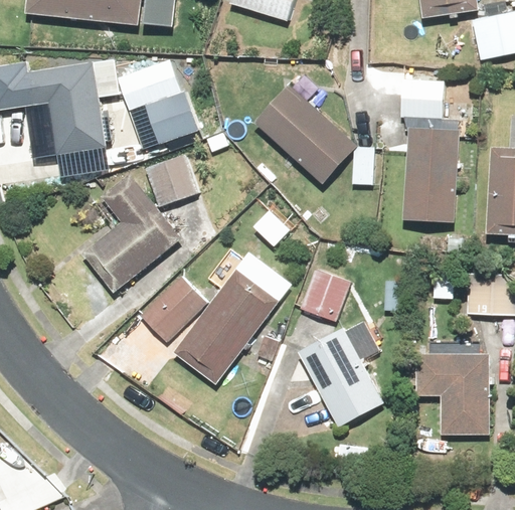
[(135,0),(24,0),(23,11),(134,20),(135,0)]
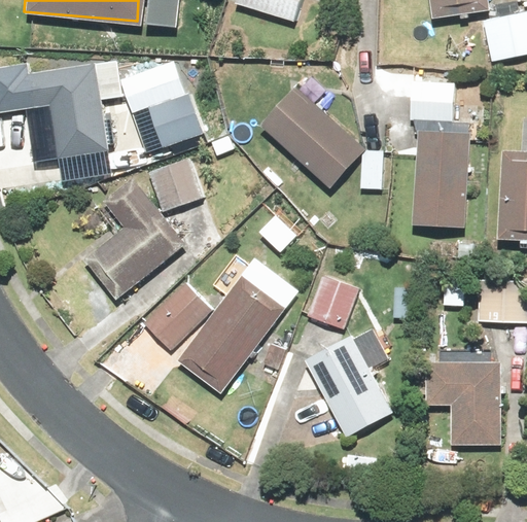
[(175,27),(177,0),(145,0),(144,24),(175,27)]
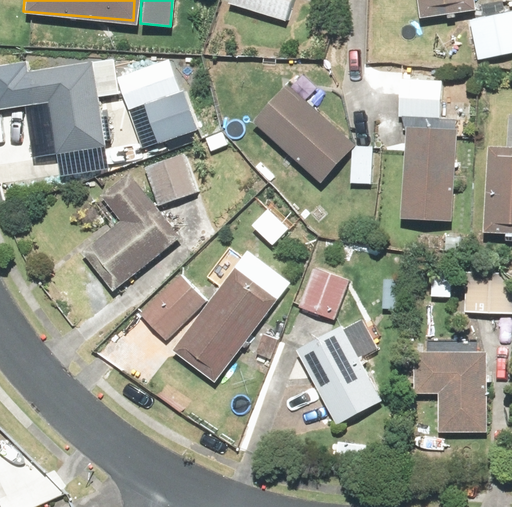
[(226,0),(225,3),(284,22),(290,0),(226,0)]
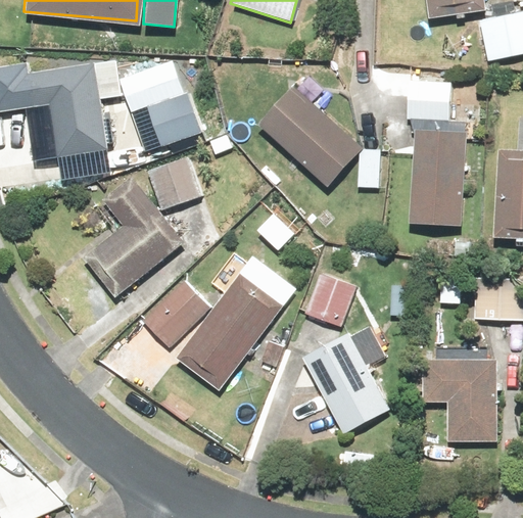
[(483,0),(429,0),(434,27),(487,19),(483,0)]
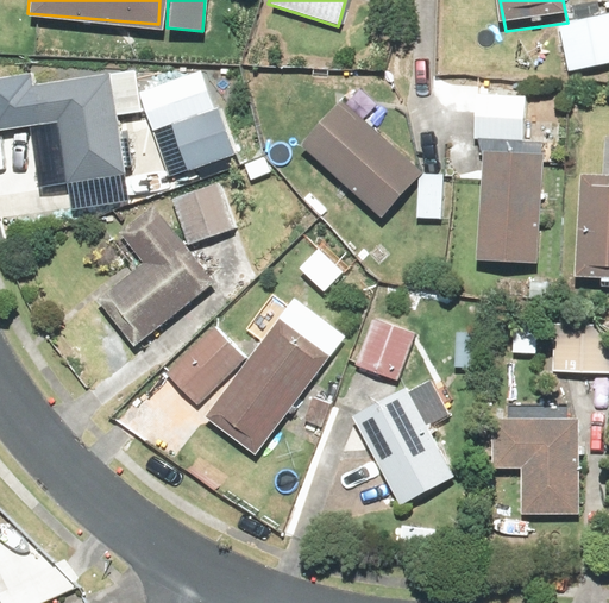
[(608,16),(557,26),(565,70),(608,61),(608,16)]
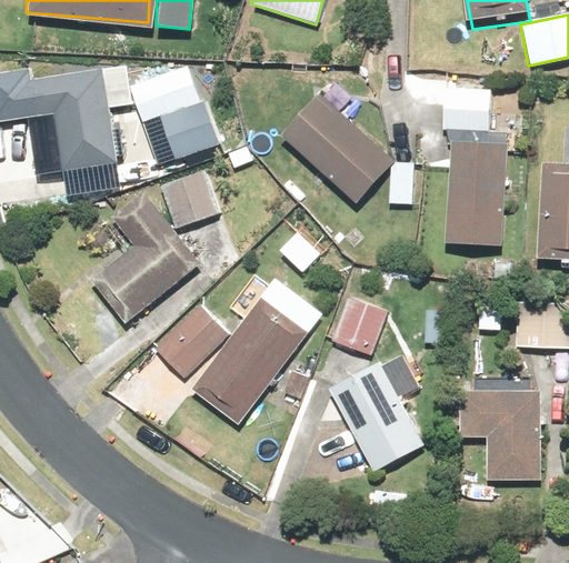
[(106,60),(106,67),(27,76),(27,71),(9,73),(10,86),(25,84),(36,174),(116,164),(109,107),(131,103),(127,67),(119,67),(118,59),(106,60)]
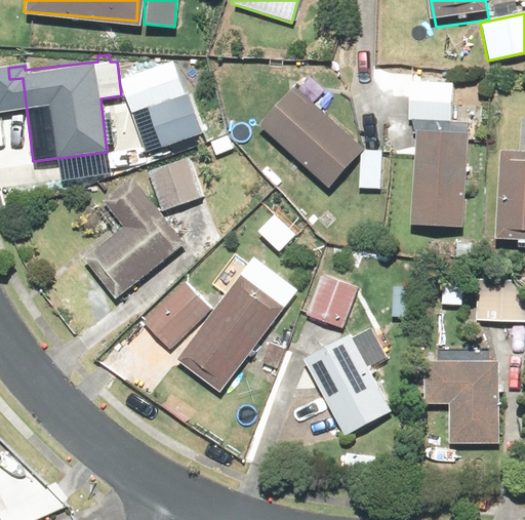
[(452,80),(409,78),(407,119),(450,121),(452,80)]
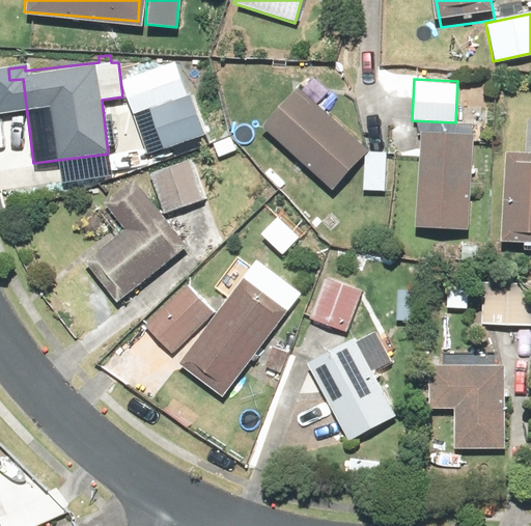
[(331,198),(368,160),(300,91),(261,131),(331,198)]
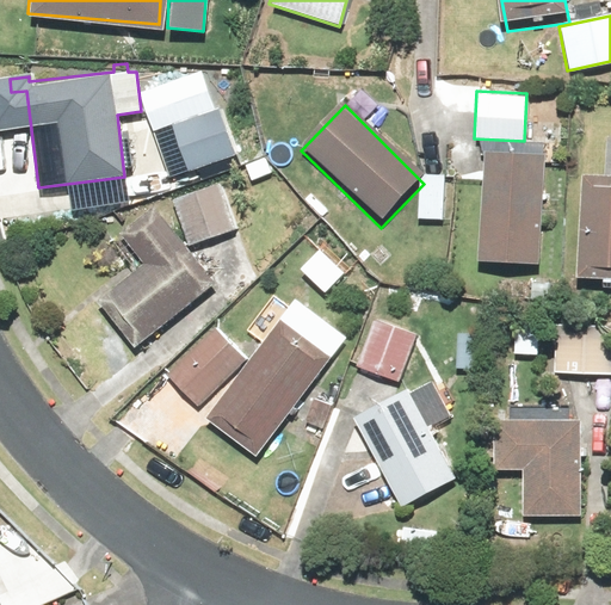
[(226,106),(170,124),(184,170),(240,153),(226,106)]
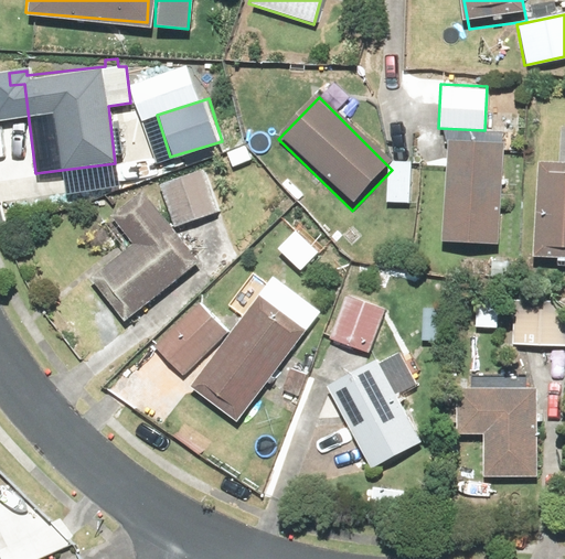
[(448,249),(507,254),(513,151),(455,147),(448,249)]
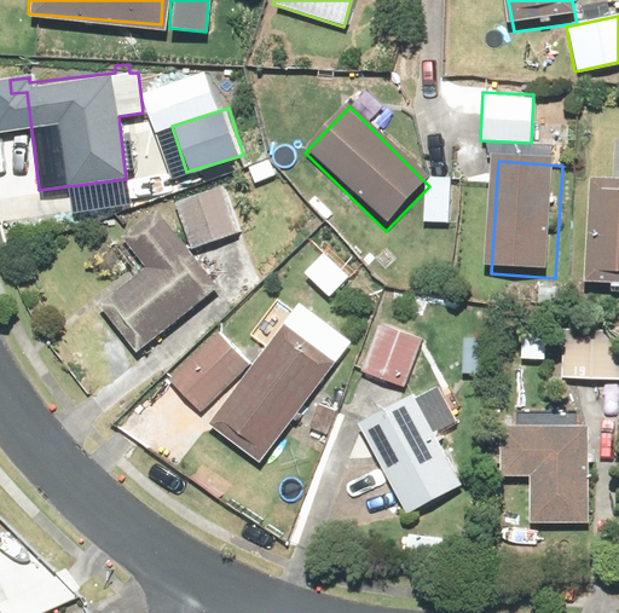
[(594,295),(618,296),(618,184),(601,183),(594,295)]
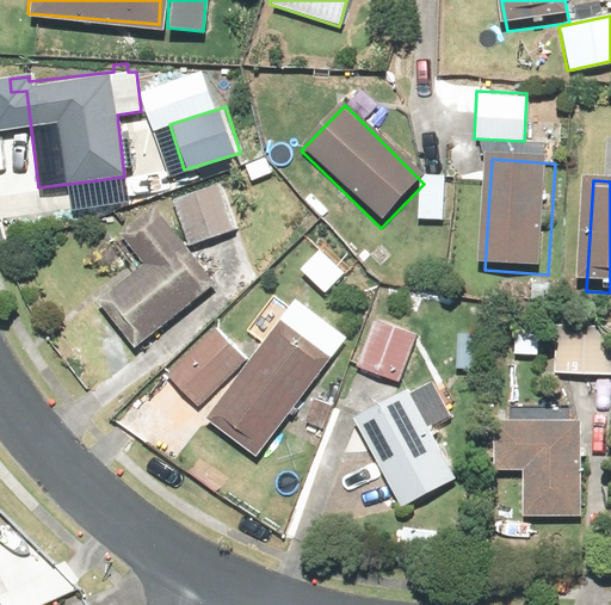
[(448,220),(458,220),(461,184),(426,181),(423,229),(448,232),(448,220)]
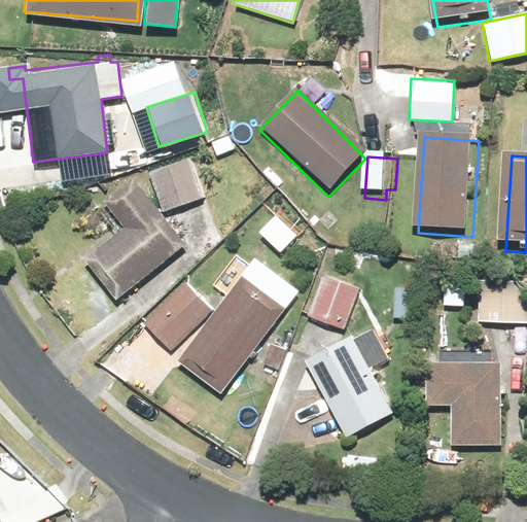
[(188,158),(148,171),(162,208),(202,195),(188,158)]
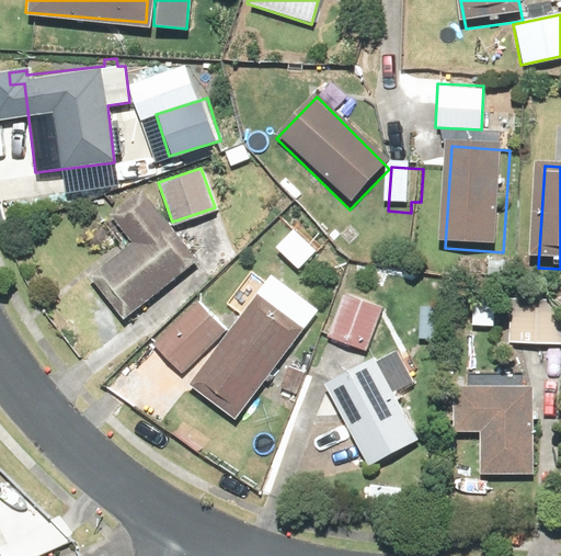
[(192,258),(136,191),(106,215),(129,242),(89,278),(122,317),(192,258)]
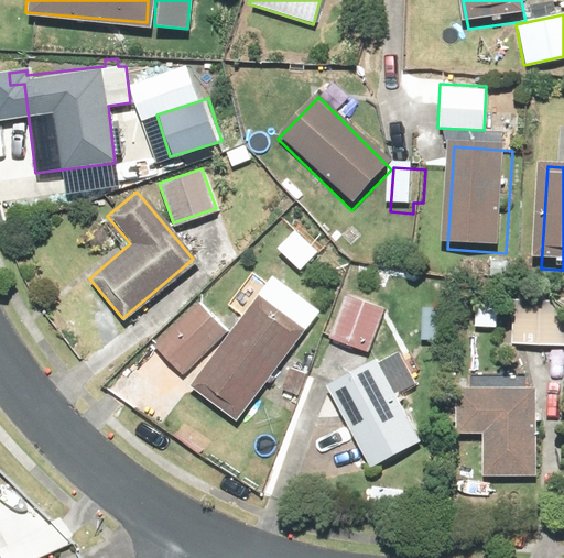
[(299,321),(260,293),(190,387),(228,416),(299,321)]
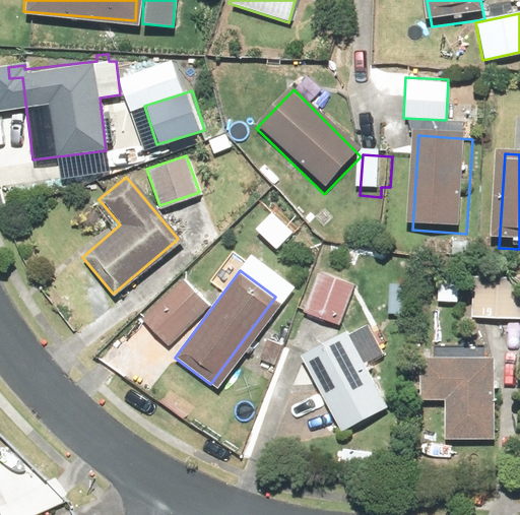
[(457,272),(438,272),(438,302),(456,302),(457,272)]
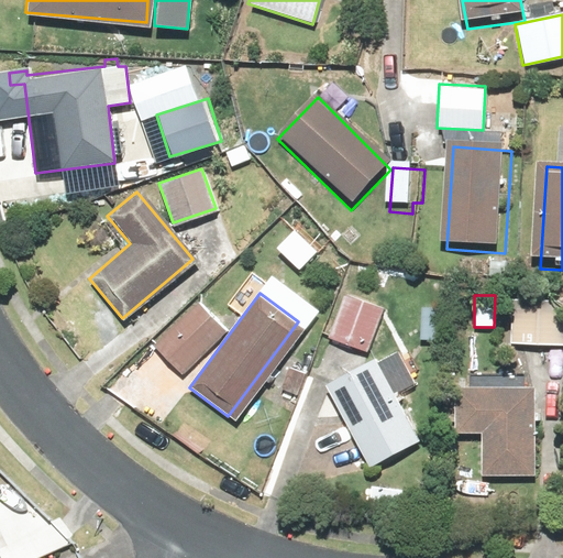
[(562,297),(507,296),(506,343),(562,345),(562,297)]
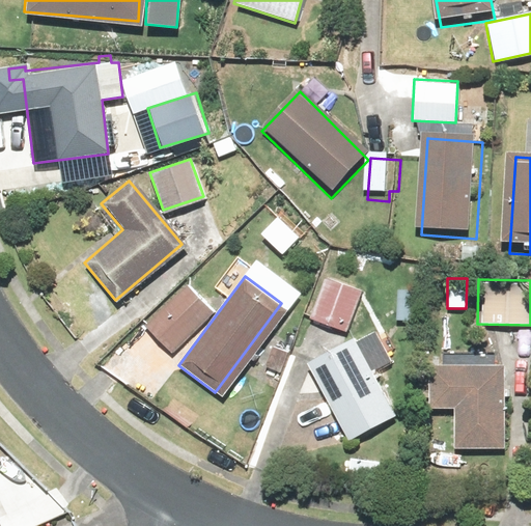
[(357,292),(320,280),(307,321),(343,333),(357,292)]
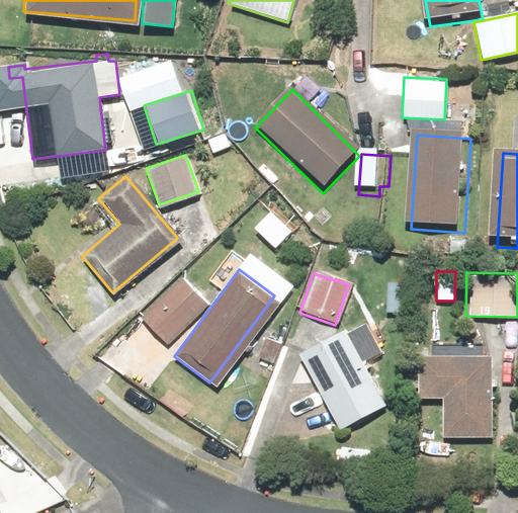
[(206,301),(180,275),(140,317),(165,342),(206,301)]
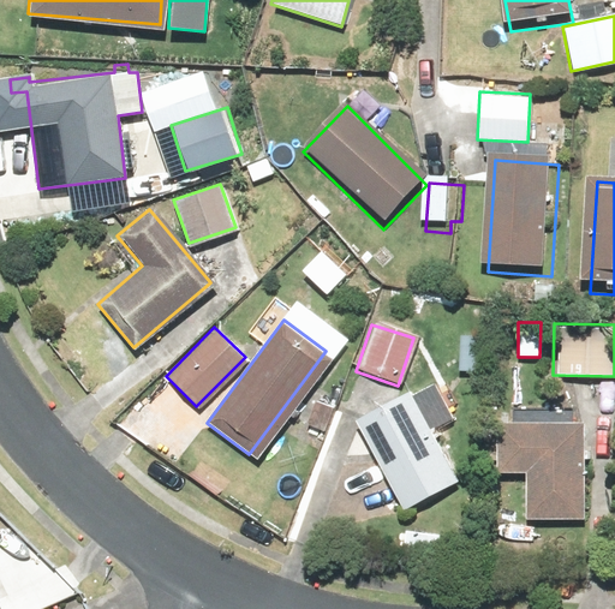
[(458,482),(431,431),(451,421),(430,382),(358,419),(405,509),(458,482)]
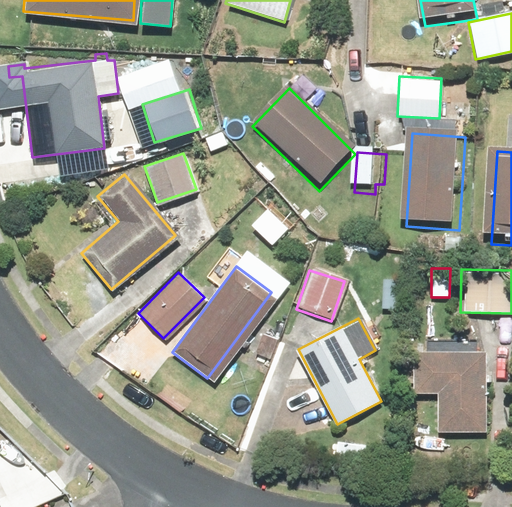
[(281,338),(261,332),(254,354),(274,360),(277,351),(281,338)]
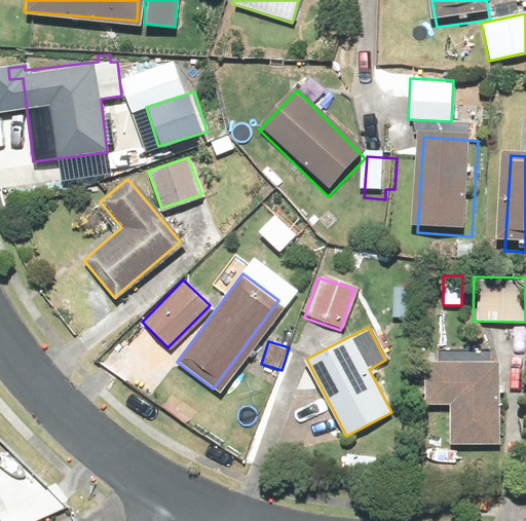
[(497,444),(498,362),(426,361),(425,404),(450,405),(449,444),(497,444)]
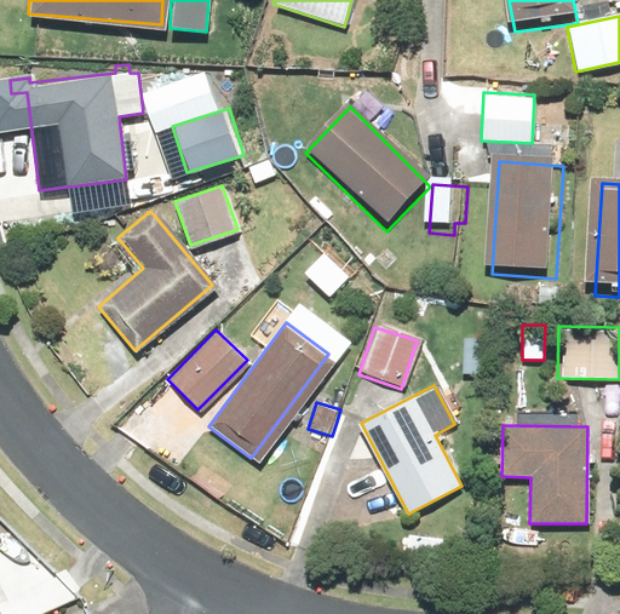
[(443,539),(402,535),(401,555),(441,558),(443,539)]
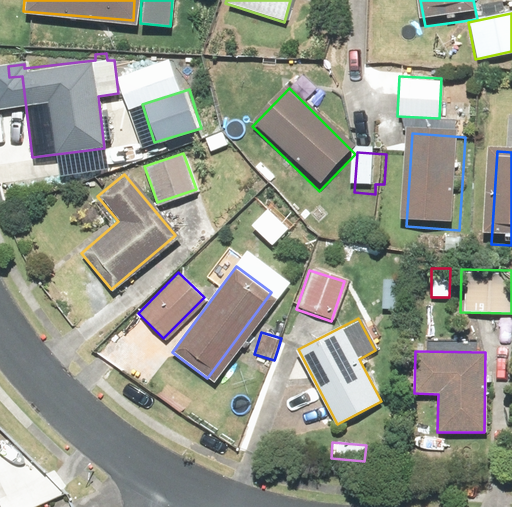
[(86,470),(57,483),(67,506),(103,506),(86,470)]
